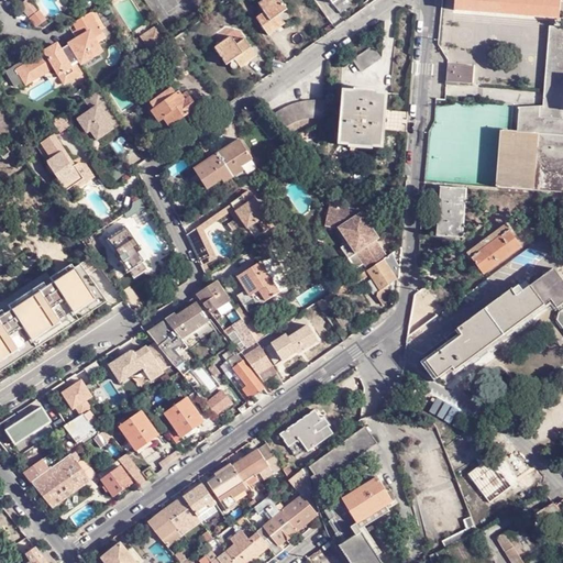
[(30,0),(25,0),(19,6),(30,19),(37,12),(39,13),(41,11),(35,6),(30,0)]
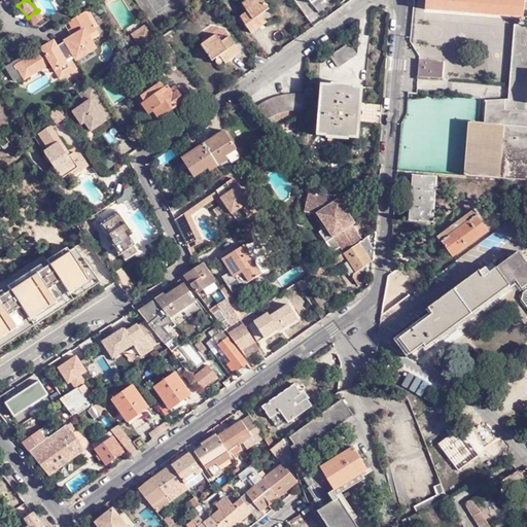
[(260,14),(265,11),(268,8),(261,0),(246,0),(241,3),(247,11),(239,16),(250,33),(266,23),(264,20),(260,14)]
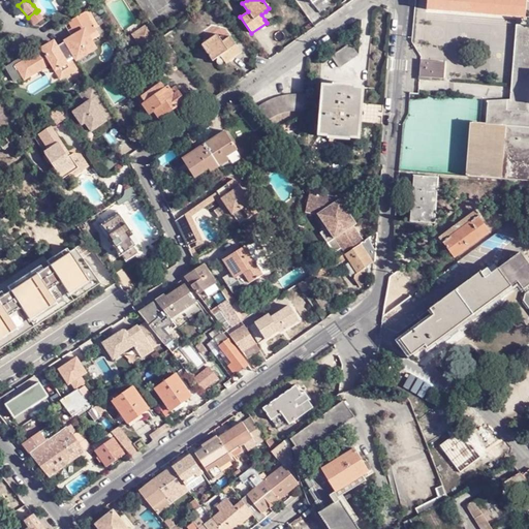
[(427,0),(427,9),(525,18),(526,0),(427,0)]
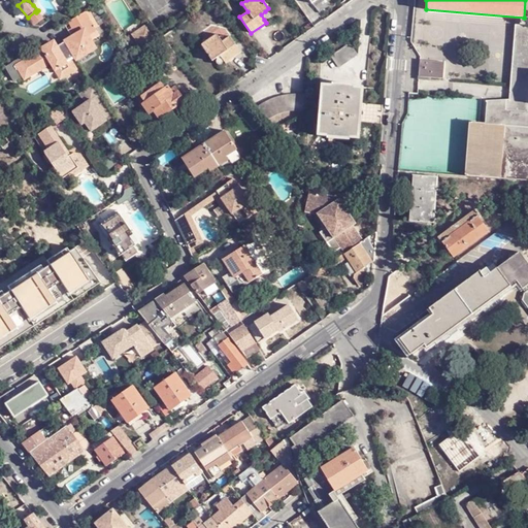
[(90,9),(76,18),(70,22),(73,28),(69,30),(73,38),(58,46),(56,42),(44,48),(44,51),(38,54),(34,46),(21,55),(26,62),(18,66),(26,78),(53,63),(56,70),(63,66),(68,74),(75,69),(71,61),(76,58),(77,60),(96,48),(92,41),(101,36),(96,29),(100,27),(90,9)]
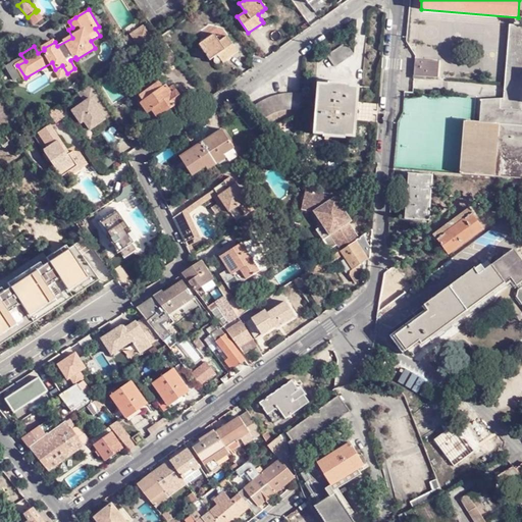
[(146,23),(132,34),(140,46),(155,36),(146,23)]
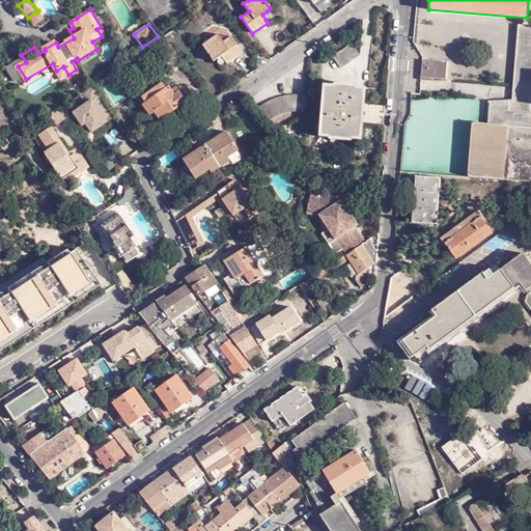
[(511,100),(509,101),(509,111),(530,113),(530,25),(518,25),(511,86),(512,86),(511,100)]
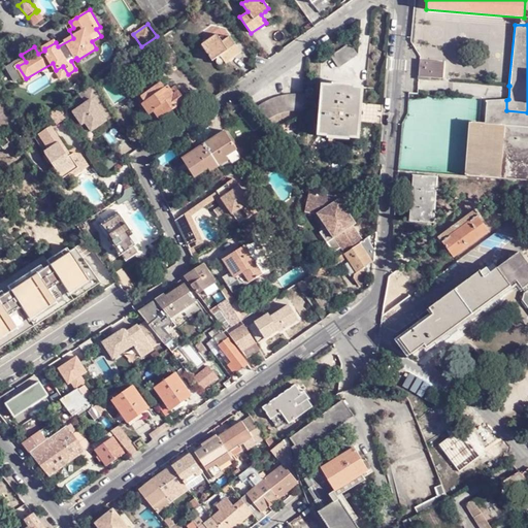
[(220,55),(223,60),(225,64),(240,53),(229,36),(221,41),(216,34),(200,44),(211,61),(216,58),(220,55)]
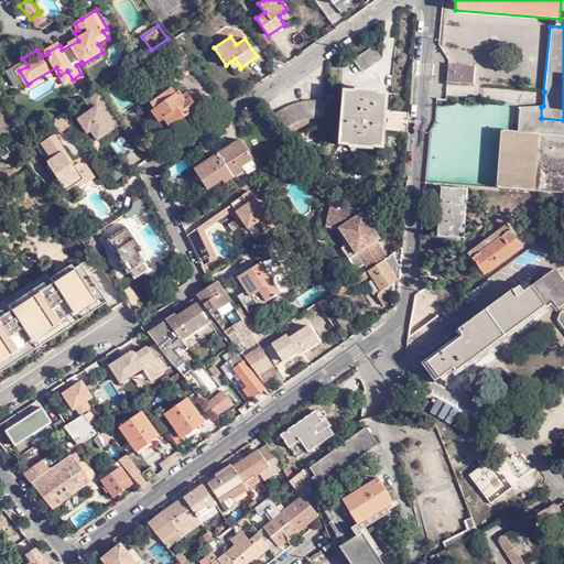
[(354,60),(362,72),(382,57),(373,45),(354,60)]
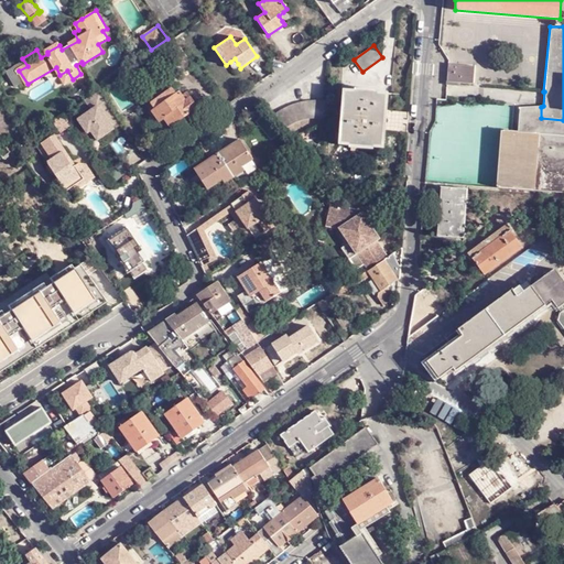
[(446,84),(474,86),(475,67),(448,65),(446,84)]
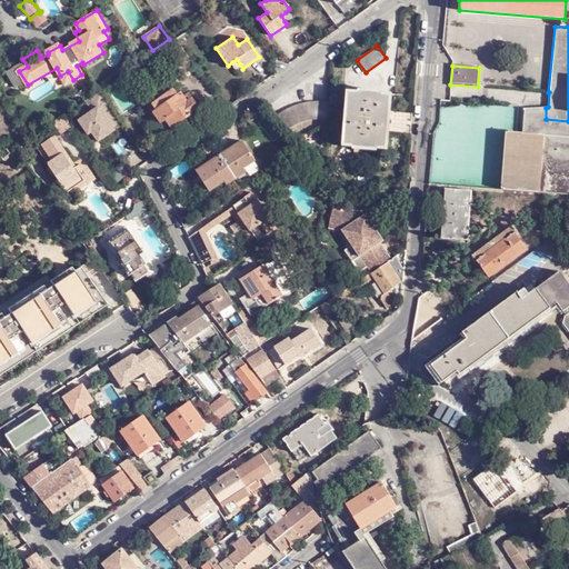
[(89,89),(85,82),(80,85),(85,91),(89,89)]
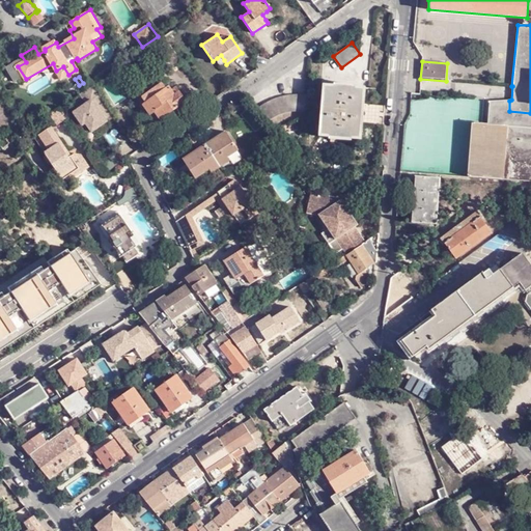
[(147,102),(166,88),(163,83),(143,96),(147,102)]
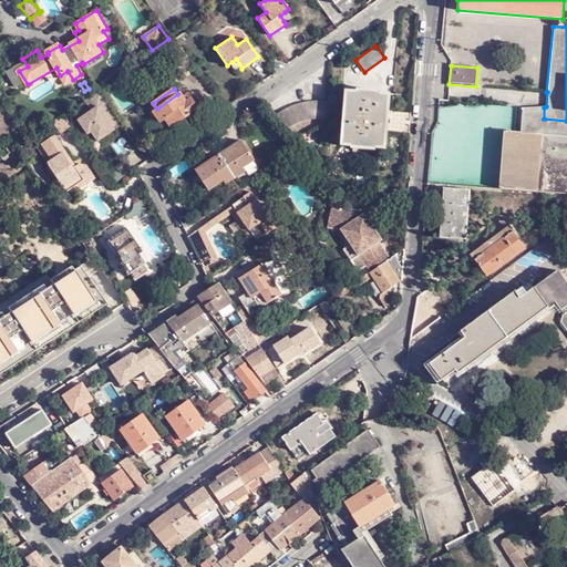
[(347,127),(343,127),(342,145),(352,146),(375,148),(387,148),(390,111),(390,104),(391,96),(391,94),(347,90),(346,107),(348,107),(347,127)]
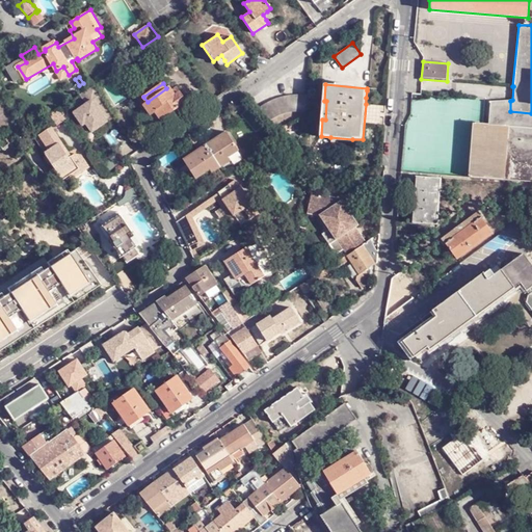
[(113,113),(94,86),(80,96),(86,104),(74,113),(82,126),(85,124),(91,133),(109,120),(107,117),(113,113)]
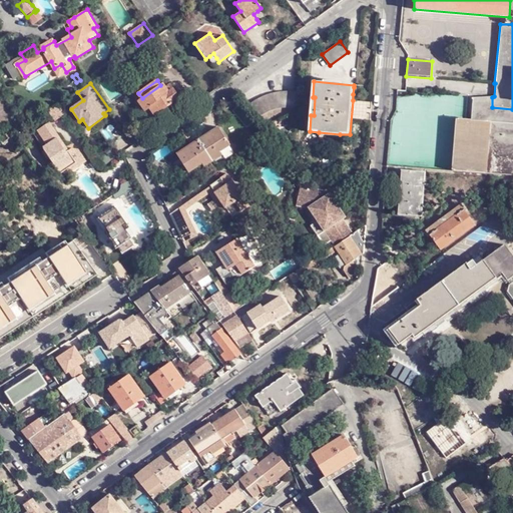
[(173,87),(170,84),(166,87),(163,83),(160,85),(142,98),(139,100),(146,111),(150,108),(155,114),(156,114),(180,97),(176,92),(173,87)]
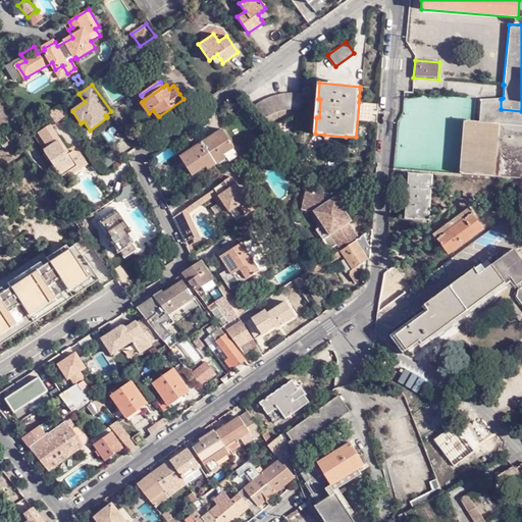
[(252,108),(262,119),(263,118),(271,113),(280,110),(290,109),(300,109),(301,94),(294,93),(282,94),(271,97),(261,101),(252,108)]
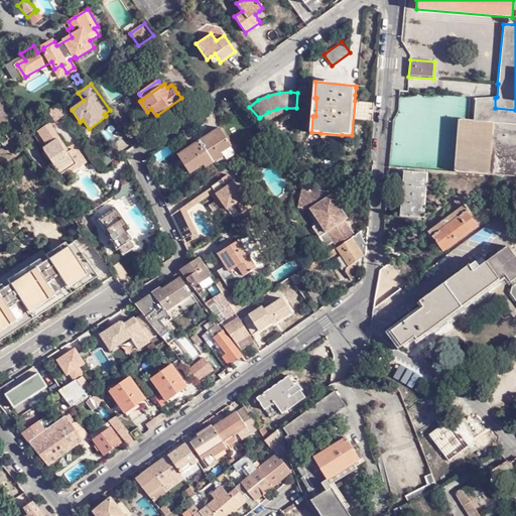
[(515,110),(495,108),(495,98),(472,99),(469,120),(457,119),(453,172),(515,177),(515,110)]
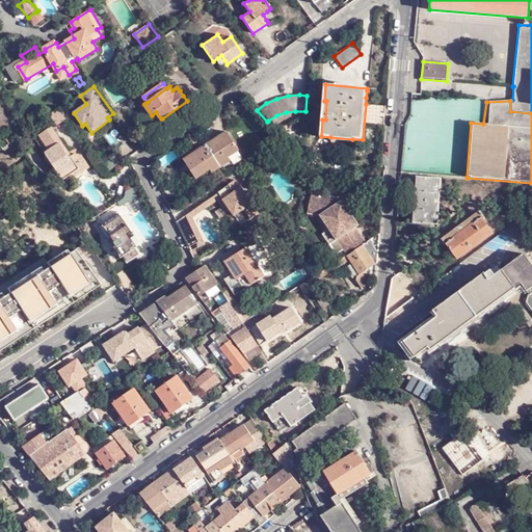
[(58,125),(67,117),(60,109),(51,115),(58,125)]
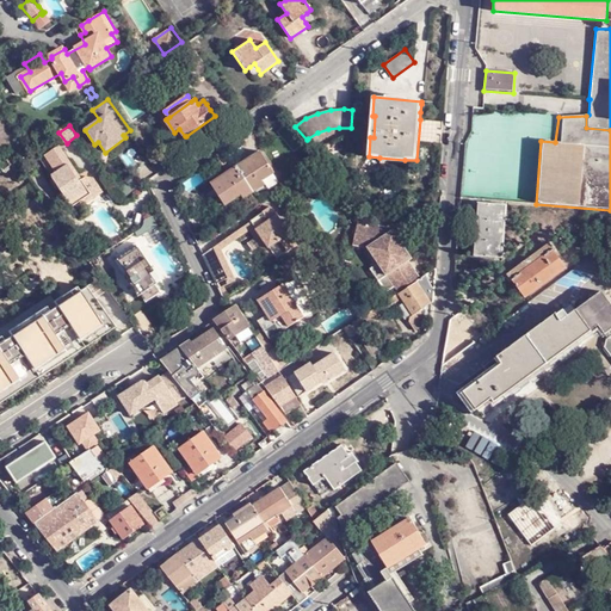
[(174,133),(180,140),(185,136),(179,129),(174,133)]
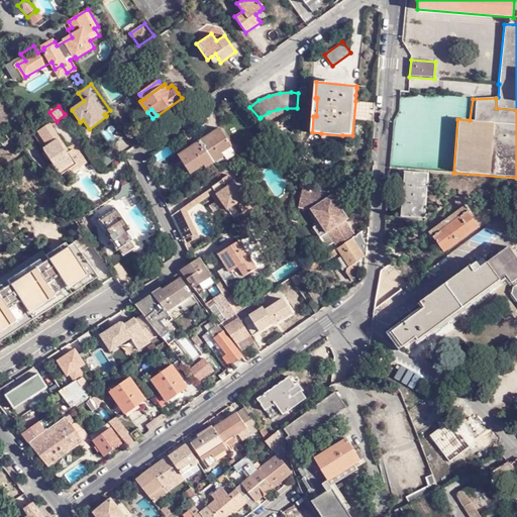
[(40,147),(56,170),(63,165),(66,169),(74,163),(66,150),(65,152),(60,144),(62,143),(46,122),(35,130),(44,144),(40,147)]
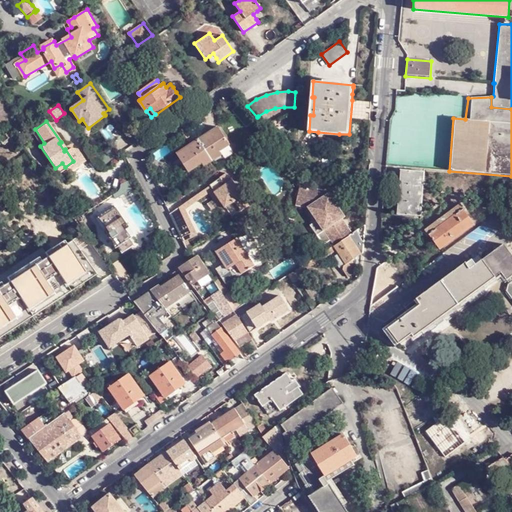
[(189,126),(182,132),(190,144),(176,153),(179,158),(189,171),(202,162),(204,165),(212,160),(198,139),(189,126)]
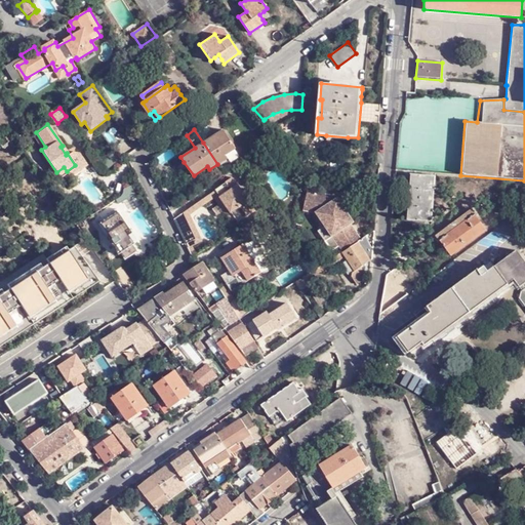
[(224,129),(203,143),(217,164),(229,158),(226,155),(236,148),(229,137),(224,129)]
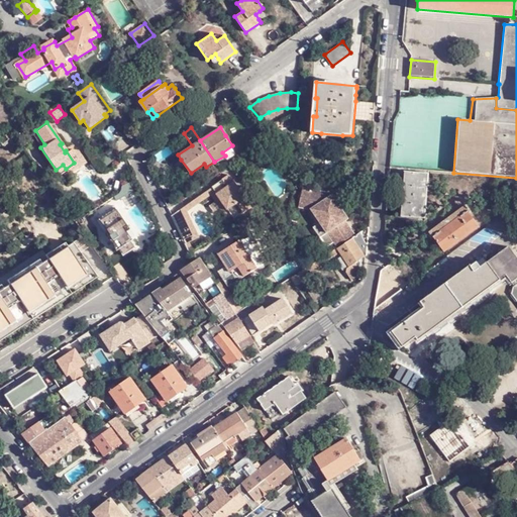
[(235,143),(232,145),(222,152),(225,156),(237,147),(235,143)]
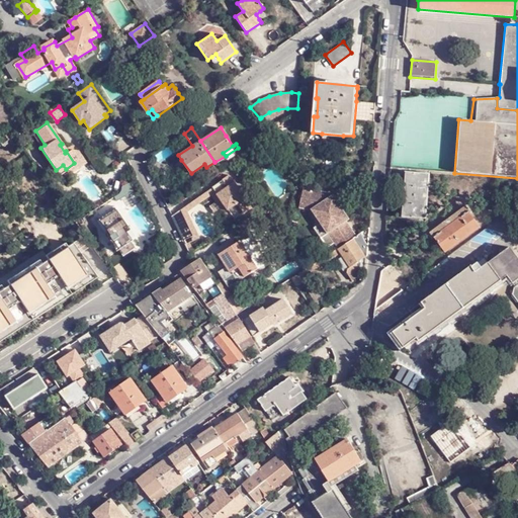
[(70,149),(66,151),(74,163),(82,158),(76,150),(70,149)]
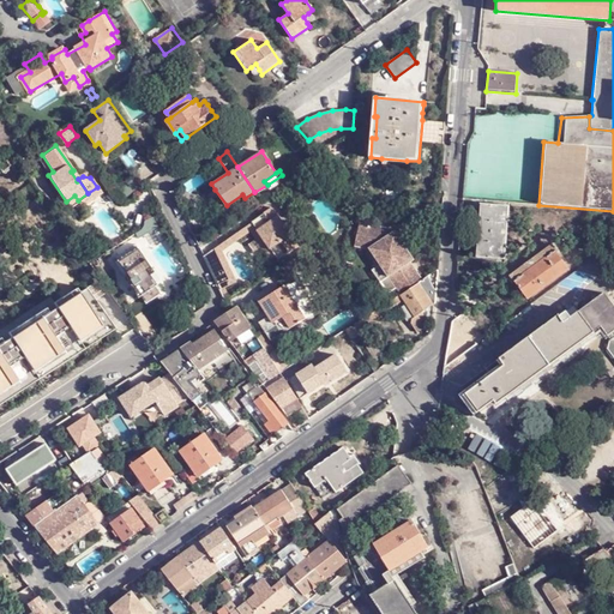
[(321,176),(296,194),(302,203),(327,185),(321,176)]
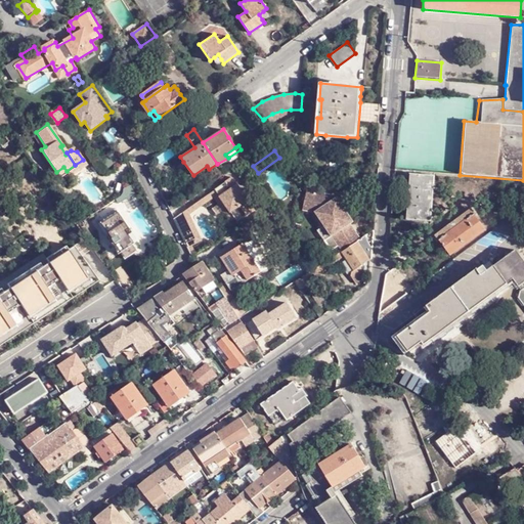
[(75,165),(67,171),(69,174),(85,164),(83,160),(75,165)]
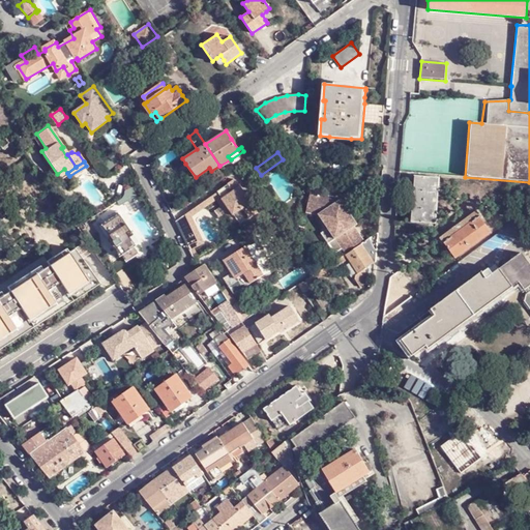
[(196,177),(185,164),(179,168),(189,181),(192,179),(196,177)]
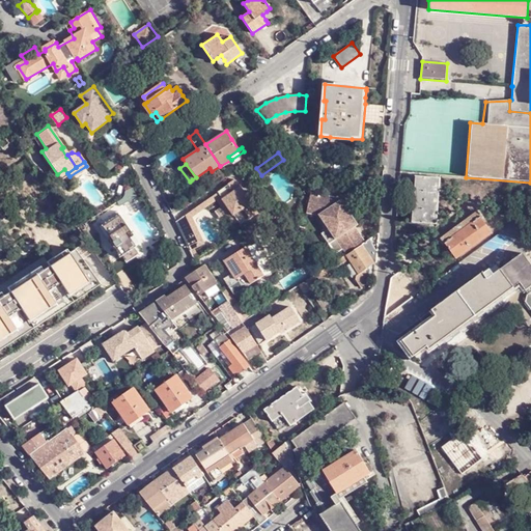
[(196,177),(192,179),(194,184),(212,171),(210,168),(196,177)]
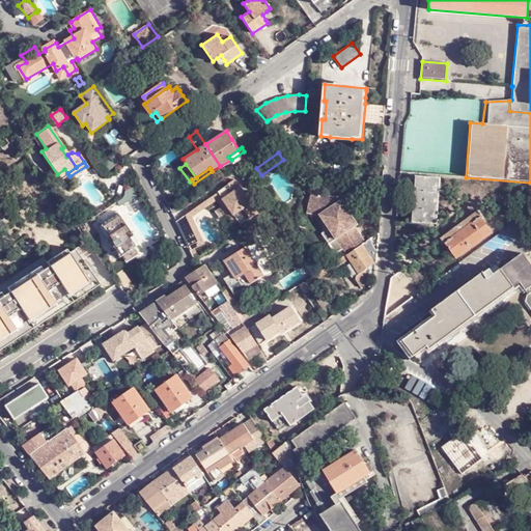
[(64,169),(57,174),(60,178),(67,173),(64,169)]
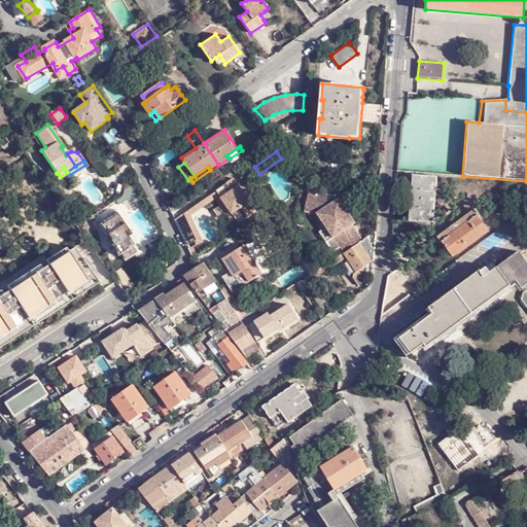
[(408,220),(433,222),(436,177),(413,175),(408,220)]
